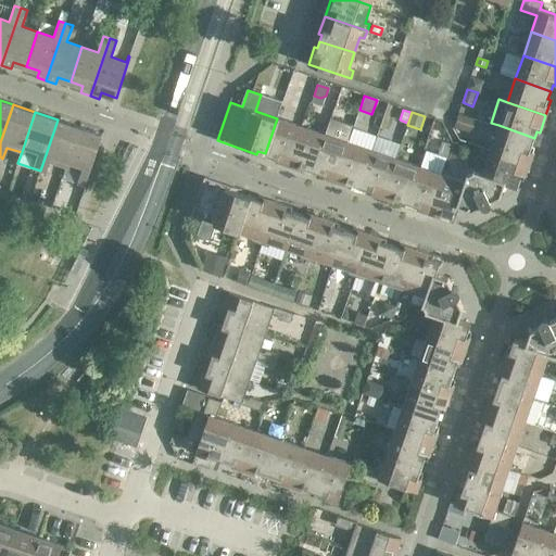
[(459,113),(454,128),(471,134),(476,119),(459,113)]
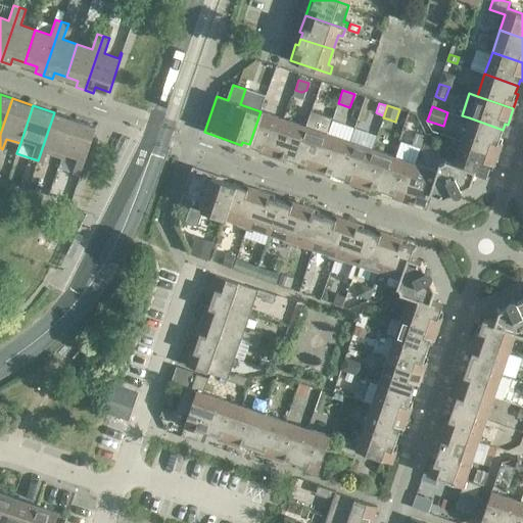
[(283,120),(260,111),(249,144),(256,147),(255,150),(271,155),(283,120)]
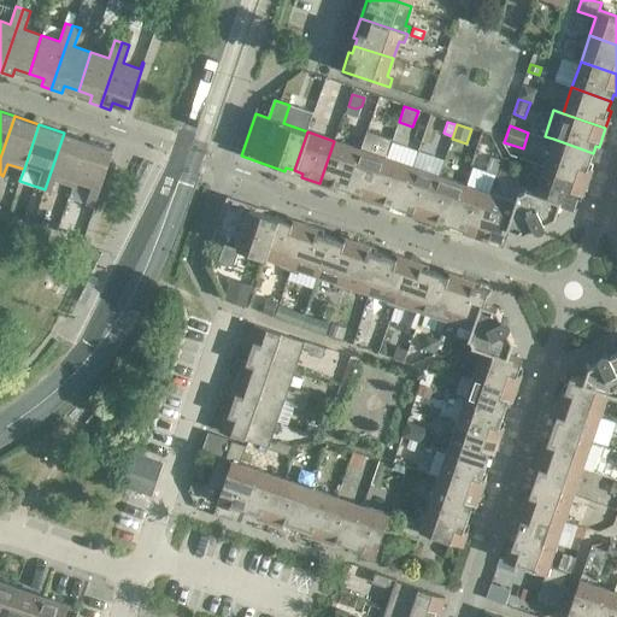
[(88,141),(64,133),(45,189),(69,198),(74,186),(88,141)]
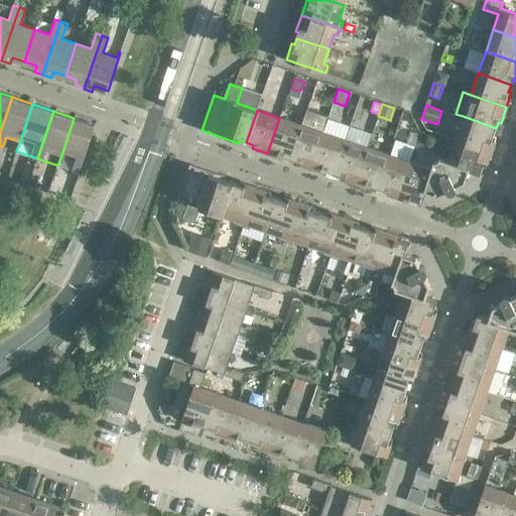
[(496,128),(463,116),(456,138),(491,150),(496,136),(494,135),(496,128)]
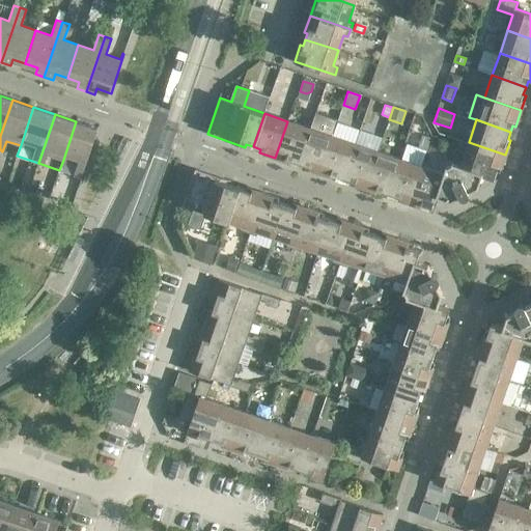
[(99,129),(76,121),(63,160),(78,165),(75,175),(82,178),(99,129)]
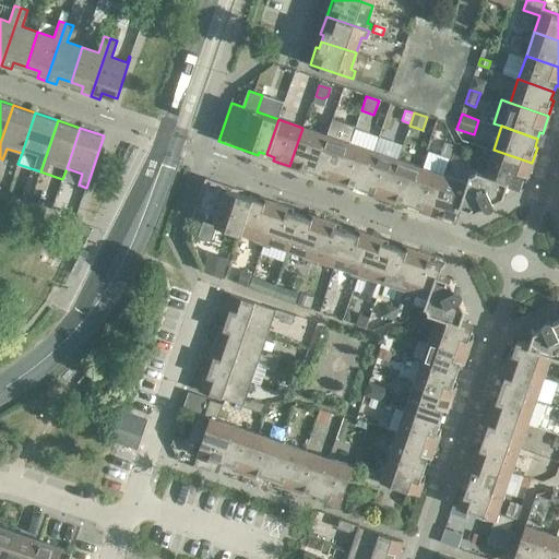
[(326,135),(302,128),(289,166),(307,173),(308,168),(314,171),(326,135)]
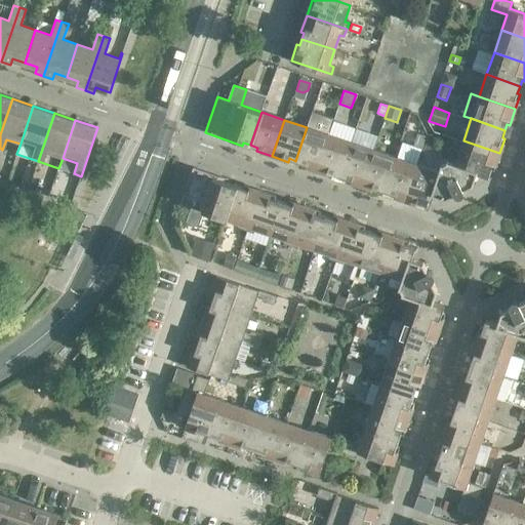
[(329,135),(307,127),(295,161),(301,163),(300,166),(316,171),(329,135)]
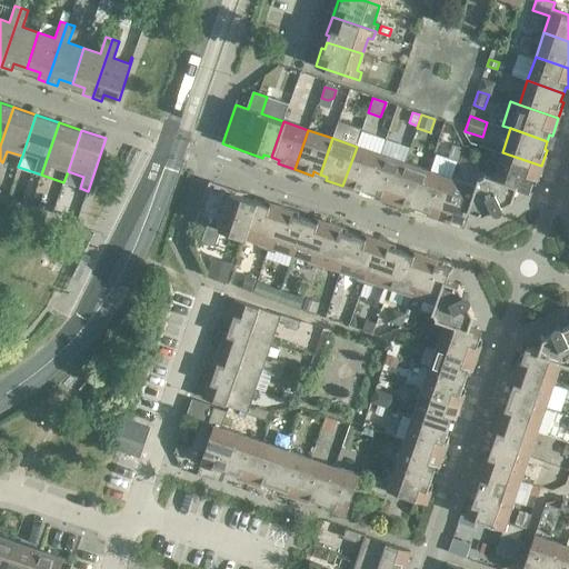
[(447,159),(457,163),(462,149),(451,146),(447,159)]
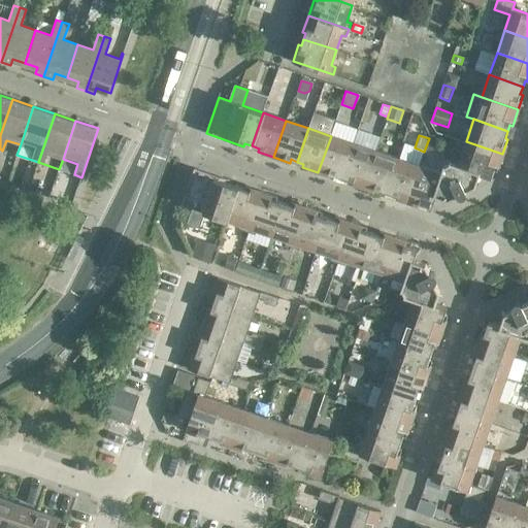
[(354,144),(331,136),(318,172),(334,178),(335,175),(341,177),(354,144)]
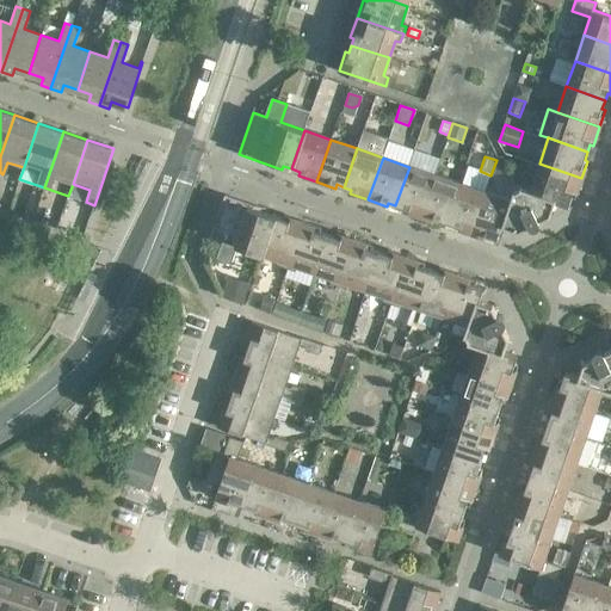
[(539,164),(531,190),(530,192),(555,201),(569,205),(572,197),(575,198),(581,178),(539,164)]
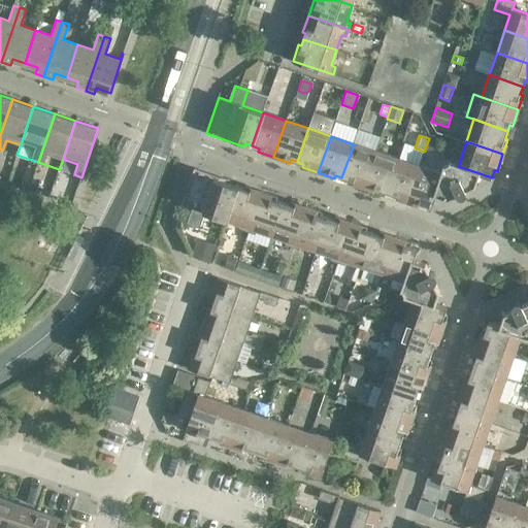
[(375,152),(354,144),(341,177),(348,179),(347,183),(363,189),(375,152)]
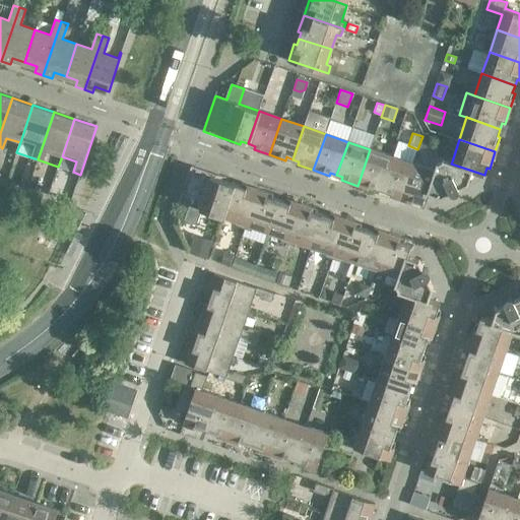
[(392,157),(370,149),(358,186),(373,191),(375,188),(381,190),(392,157)]
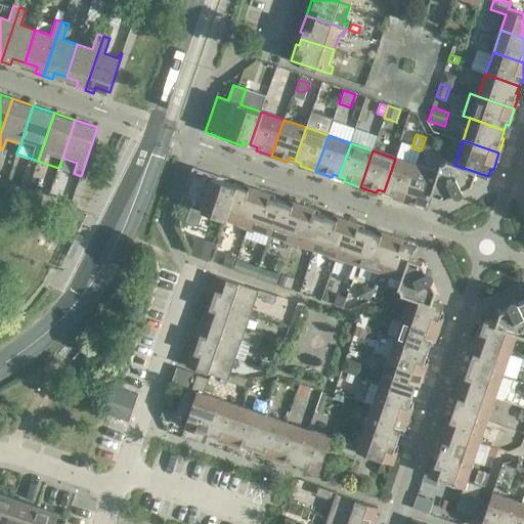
[(442,158),(437,173),(440,174),(434,193),(444,198),(453,192),(454,193),(455,194),(456,195),(457,195),(460,195),(461,195),(462,194),(463,193),(463,192),(464,191),(464,190),(464,189),(463,188),(472,184),(476,172),(454,165),(455,163),(442,158)]
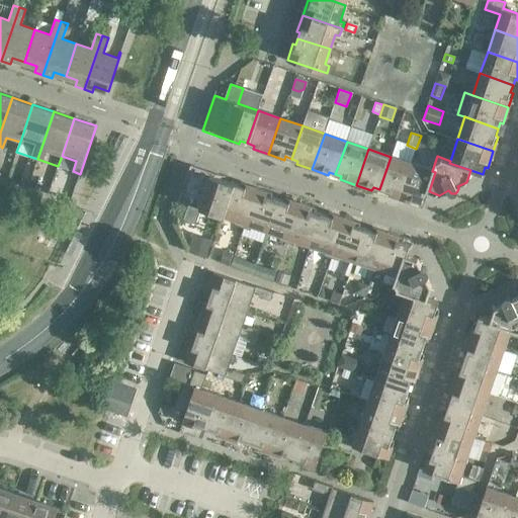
[(413,165),(391,157),(379,189),(385,191),(384,194),(401,200),(413,165)]
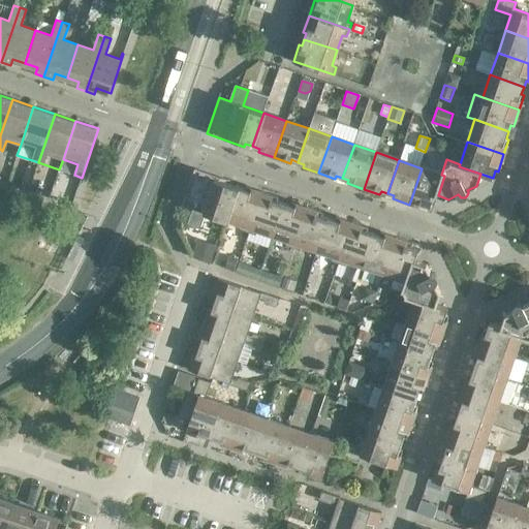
[(218,177),(194,168),(182,205),(192,209),(187,224),(199,228),(206,213),(218,177)]
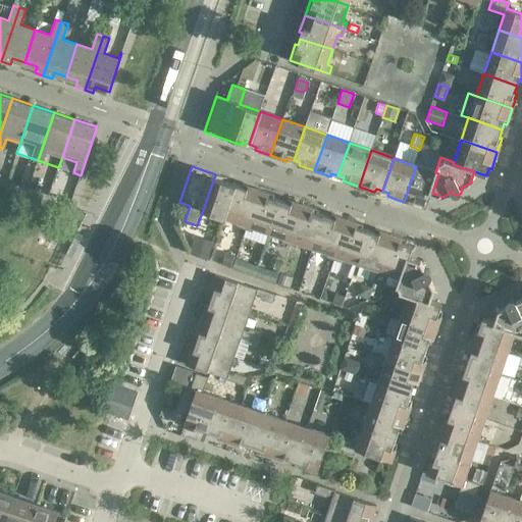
[(438,173),(435,172),(416,166),(404,202),(419,207),(420,204),(427,206),(432,193),(438,173)]
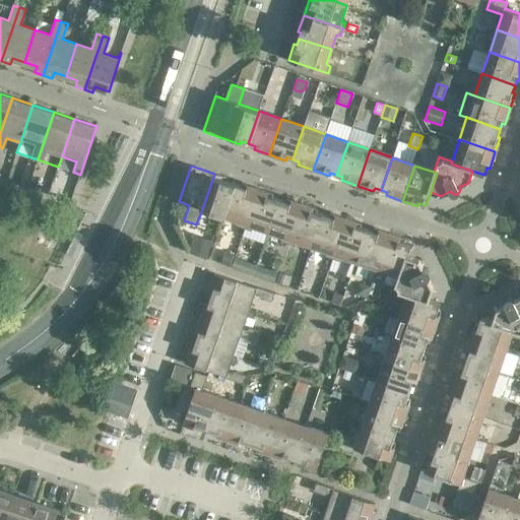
[(228,178),(214,174),(202,209),(222,216),(234,184),(226,182),(228,178)]
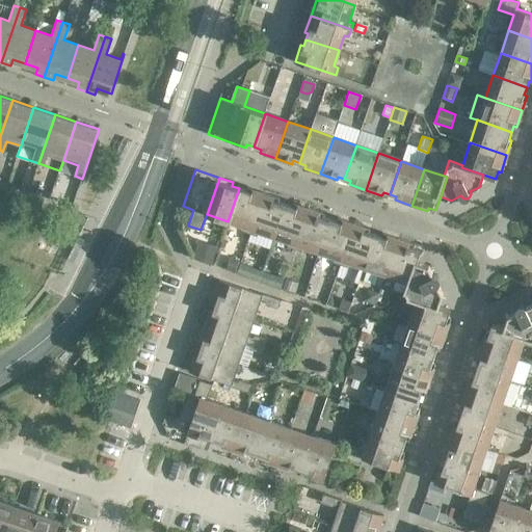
[(246,191),(239,188),(228,221),(244,227),(242,231),(249,234),(264,193),(247,187),(246,191)]
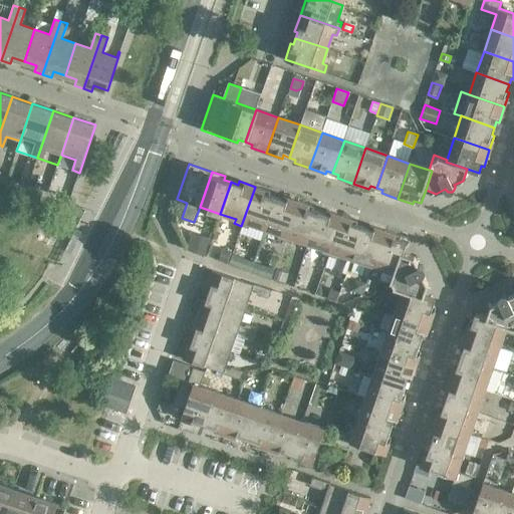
[(270,192),(255,187),(241,226),(248,228),(250,224),(264,229),(275,197),(269,195),(270,192)]
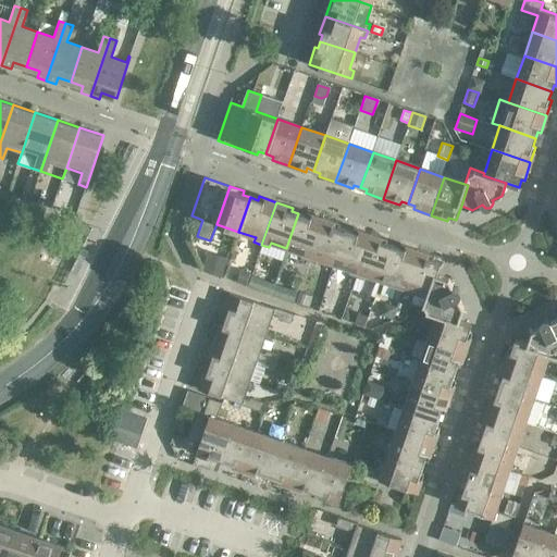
[(305,215),(298,213),(286,248),(302,254),(300,258),(308,260),(322,218),(306,212),(305,215)]
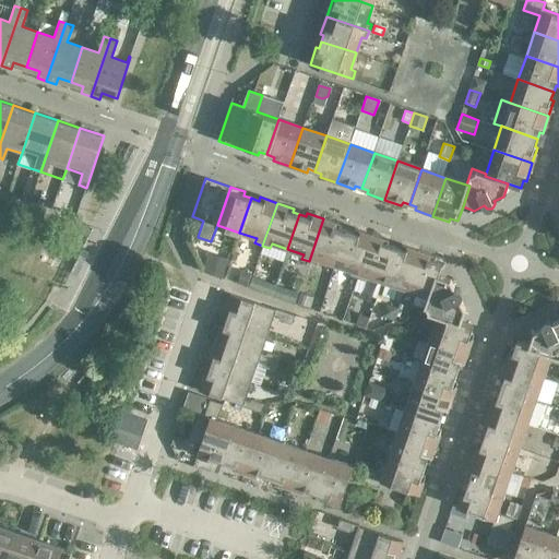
[(341,225),(323,218),(309,261),(317,264),(319,260),(334,265),(346,230),(340,228),(341,225)]
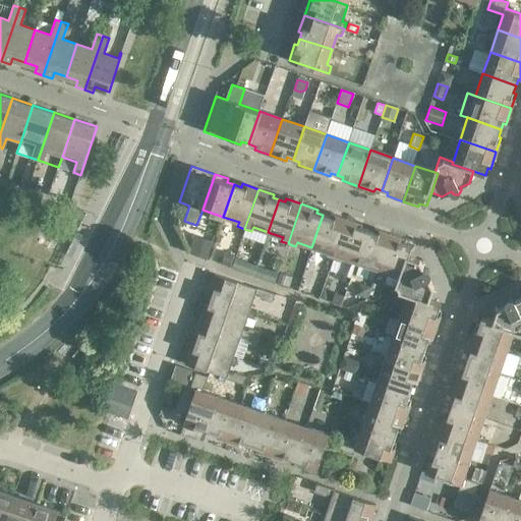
[(330,217),(323,215),(311,247),(327,252),(326,256),(333,258),(346,219),(331,214),(330,217)]
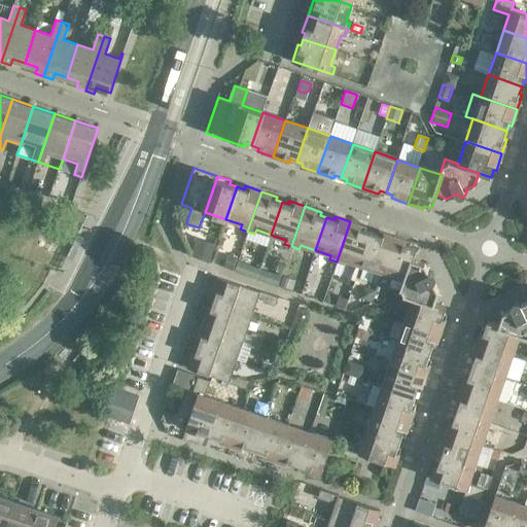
[(366,227),(350,221),(337,261),(344,264),(345,260),(360,266),(372,233),(365,231),(366,227)]
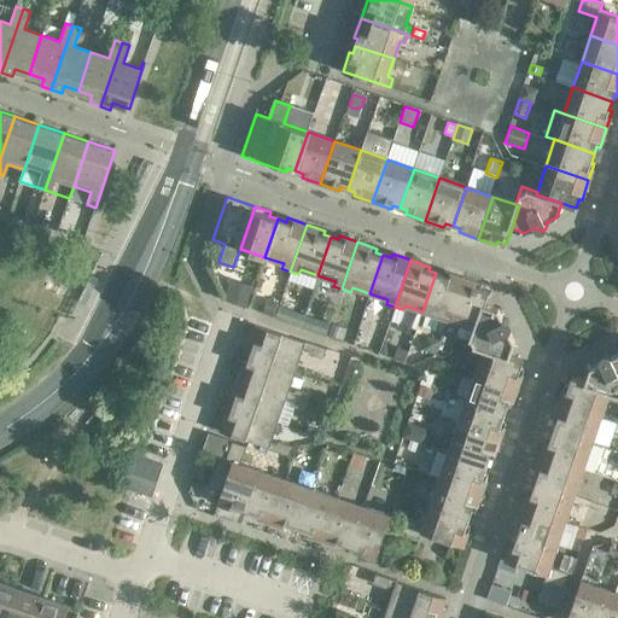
[(443,275),(436,273),(423,312),(439,318),(438,321),(447,325),(462,278),(444,272),(443,275)]
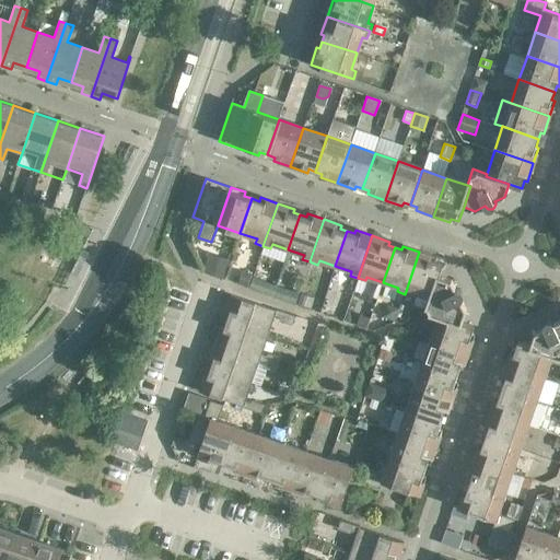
[(71,287),(89,252),(82,248),(65,283),(71,287)]
